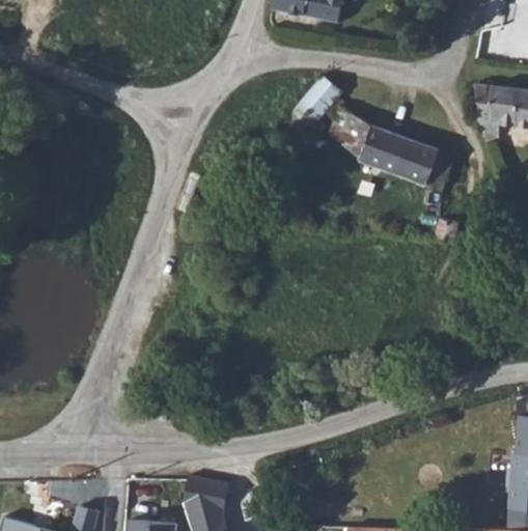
[(271,0),(270,7),(336,22),(340,0),(271,0)]
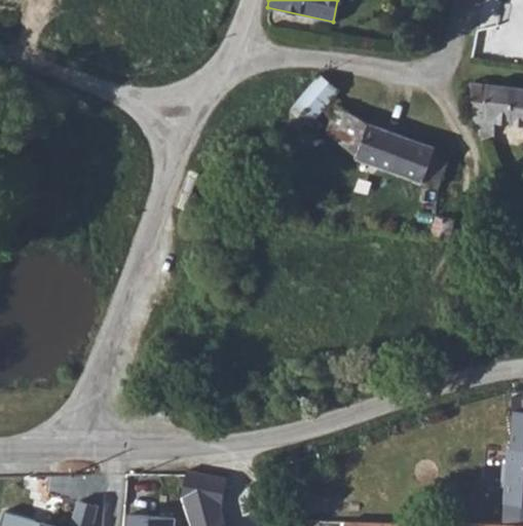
[(437,187),(449,153),(366,122),(338,106),(340,103),(332,95),(336,89),(319,75),(281,121),(273,132),(286,139),(295,127),(298,130),(307,117),(311,120),(321,109),(333,119),(327,127),(324,132),(353,154),(352,157),(420,182),(421,181),(437,187)]
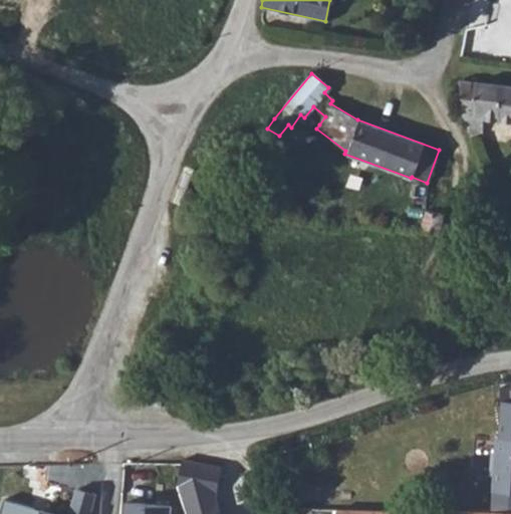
[(510,85),(458,80),(462,116),(468,136),(481,138),(483,118),(510,120),(510,85)]
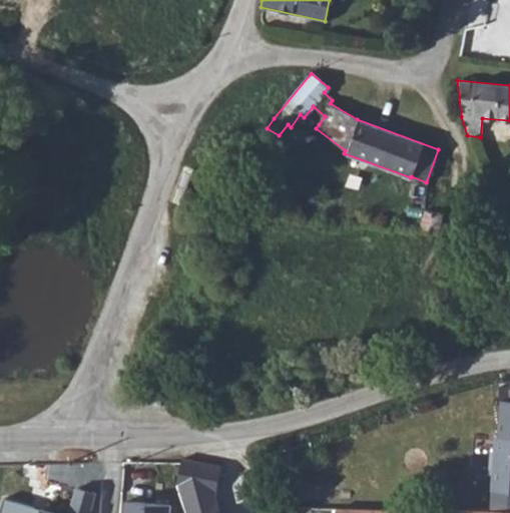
[(435,235),(440,215),(423,210),(417,231),(435,235)]
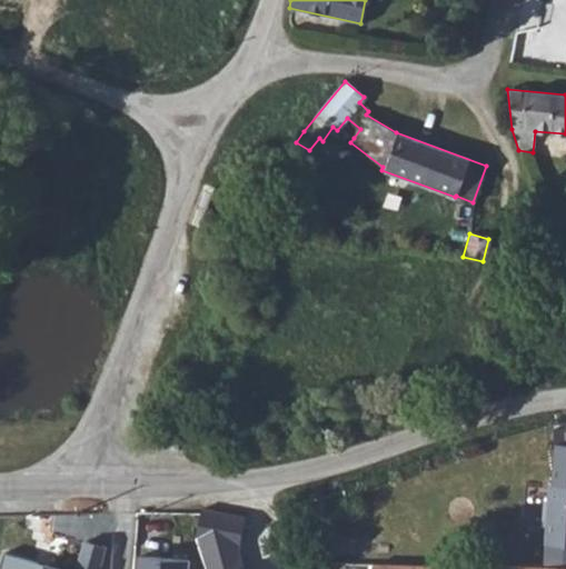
[(204,283),(216,287),(219,271),(207,269),(204,283)]
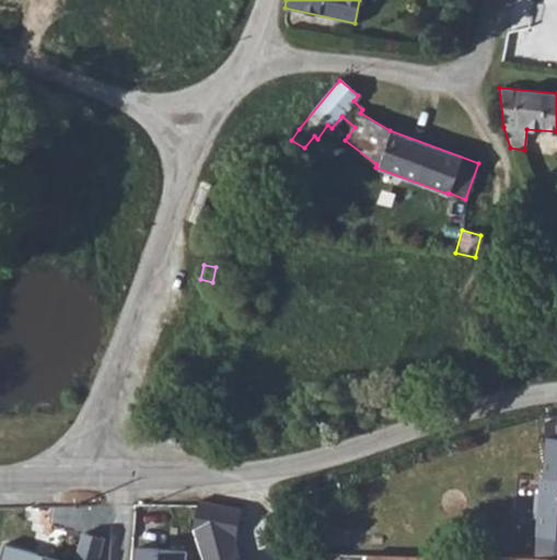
[(534,347),(536,335),(524,335),(524,347),(534,347)]
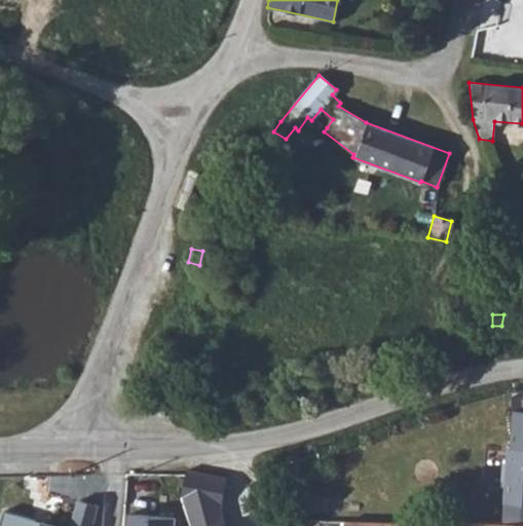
[(522,448),(507,448),(501,524),(522,524),(522,448)]
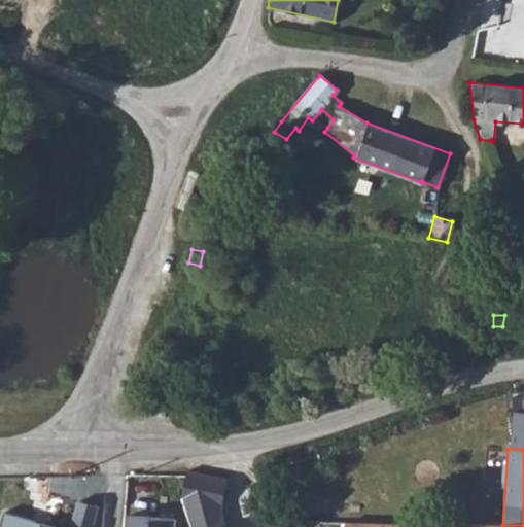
[(225,478),(185,471),(180,499),(189,526),(228,526),(223,500),(225,478)]
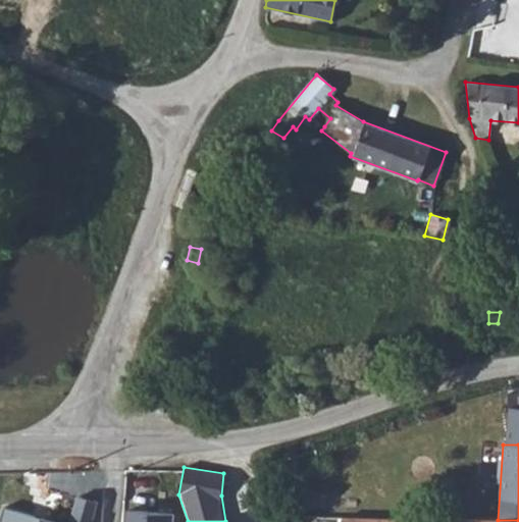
[(92,521),(97,504),(74,498),(68,521),(53,521),(3,507),(0,515),(0,521),(92,521)]
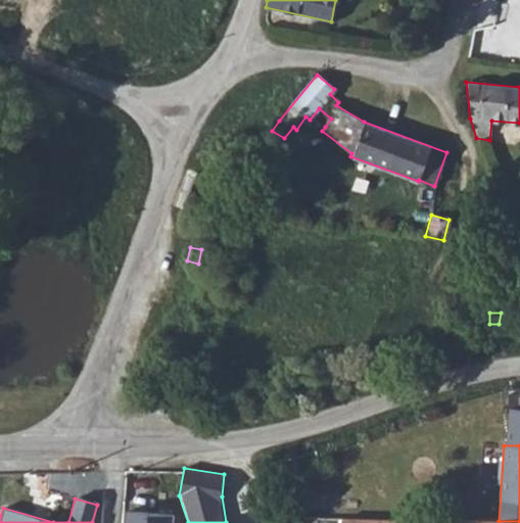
[(172,522),(173,515),(125,512),(123,522),(172,522)]
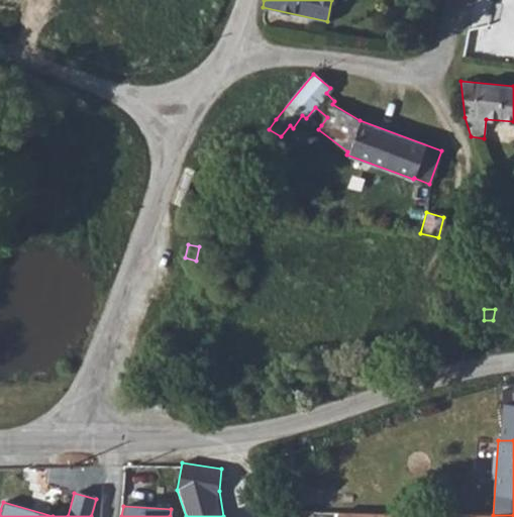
[(339,508),(338,516),(408,516),(408,511),(339,508)]
